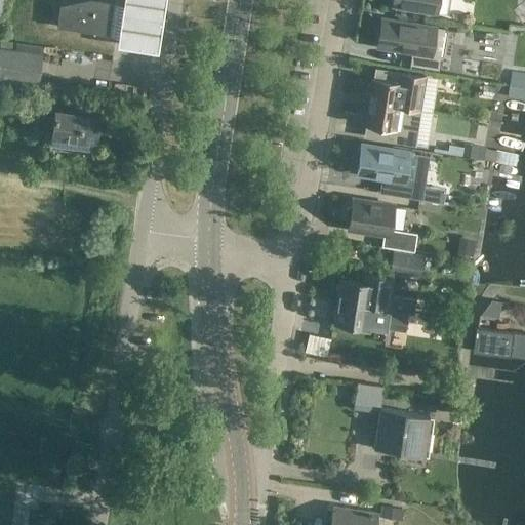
[(111,36),(115,3),(92,0),(89,0),(61,6),(57,28),(111,36)]
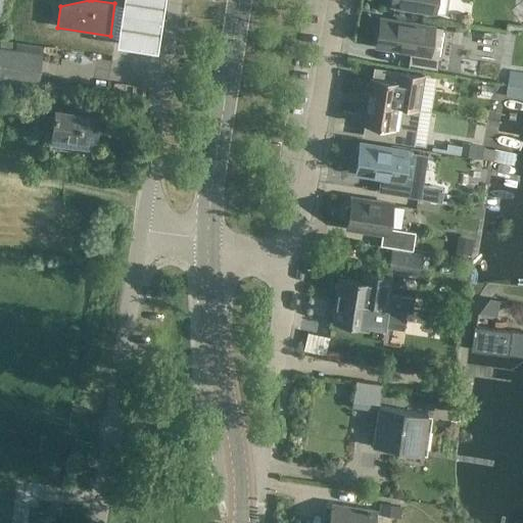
[(392,0),(391,5),(435,12),(436,0),(392,0)]
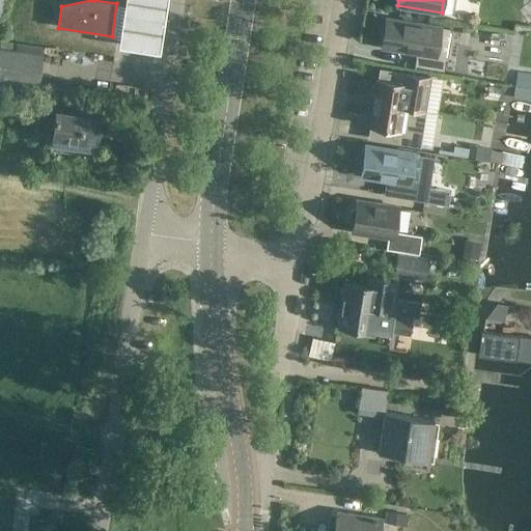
[(441,27),(386,19),(382,48),(417,53),(415,65),(443,70),(446,55),(437,54),(441,27)]
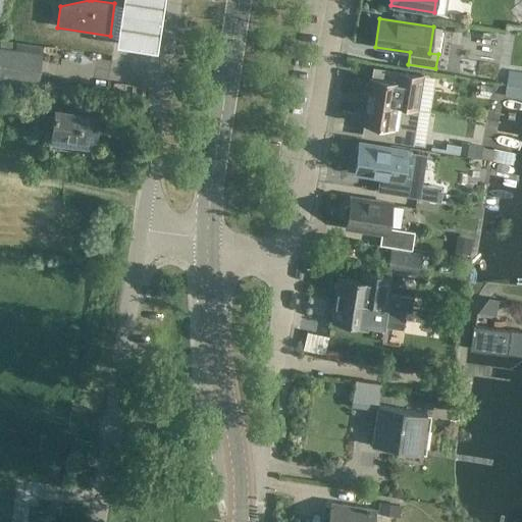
[(41,53),(42,47),(0,42),(0,79),(37,84),(41,53)]
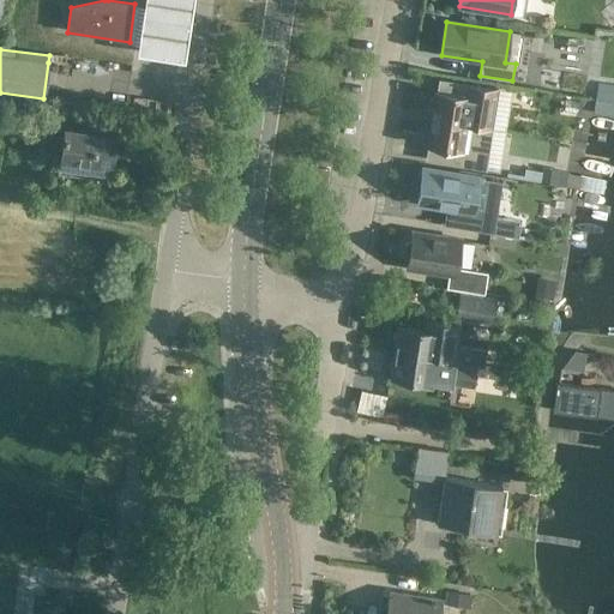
[(492,127),(498,89),(440,80),(438,91),(435,90),(431,118),(492,127)]
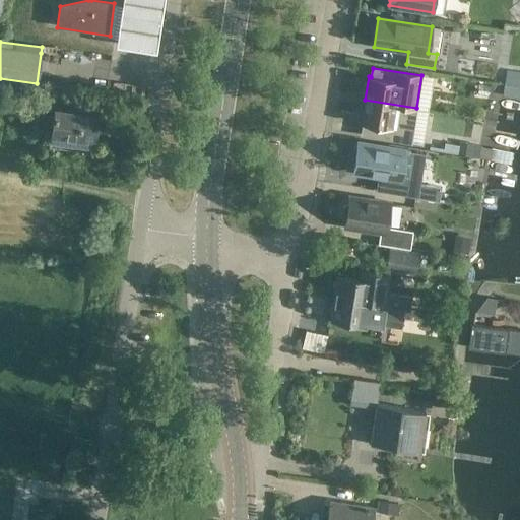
[(410,142),(416,108),(365,100),(362,123),(364,123),(362,135),(410,142)]
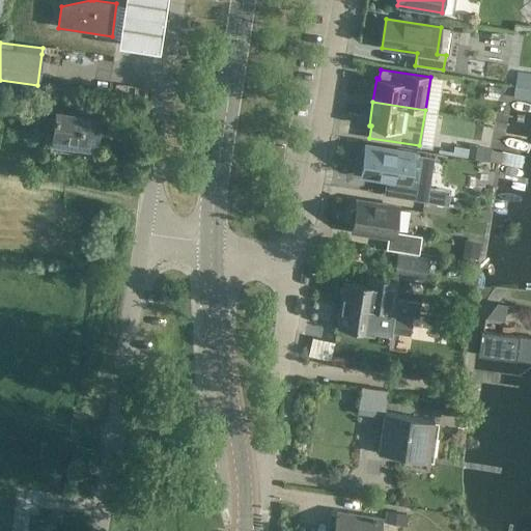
[(94,156),(100,118),(58,111),(52,149),(94,156)]
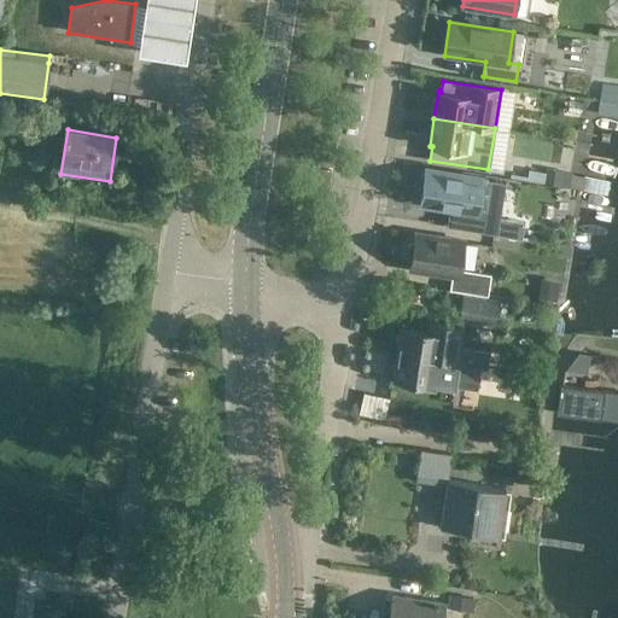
[(417,209),(450,215),(448,227),(500,235),(508,182),(423,169),(417,209)]
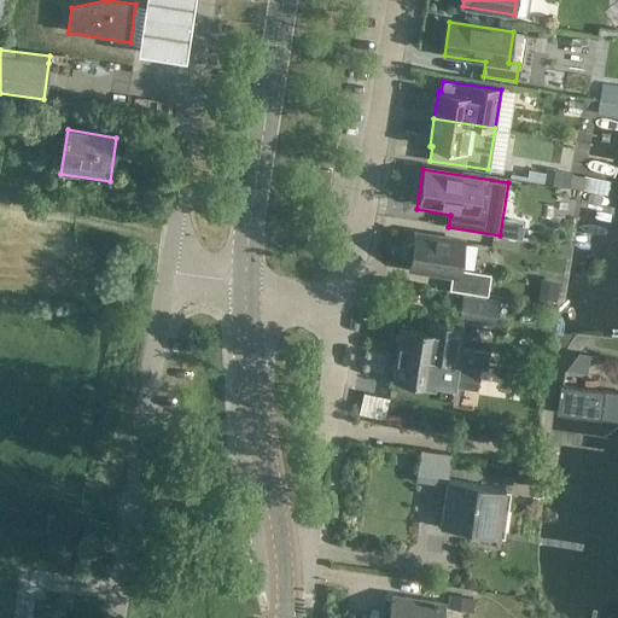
[(570,188),(572,174),(546,169),(544,174),(529,172),(526,181),(543,184),(570,188)]
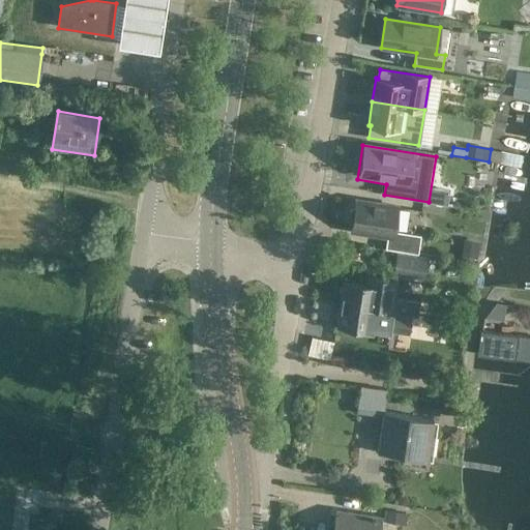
[(447,206),(450,192),(431,188),(429,203),(447,206)]
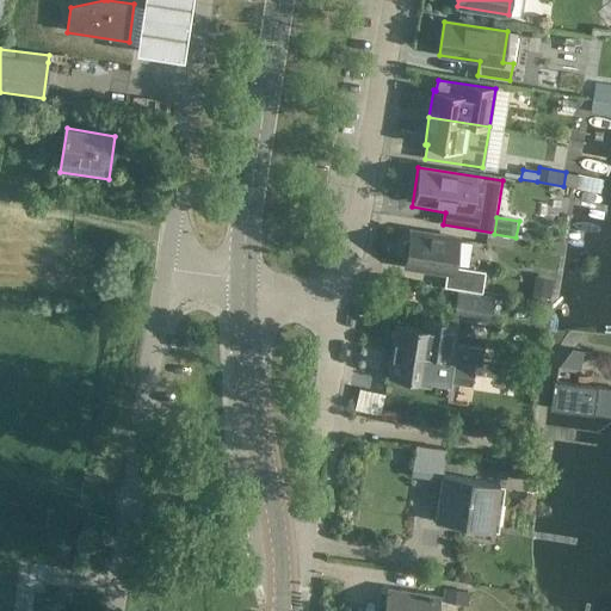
[(482,292),(486,271),(454,266),(458,239),(411,232),(409,240),(403,242),(402,254),(407,258),(406,266),(446,273),(445,287),(482,292)]
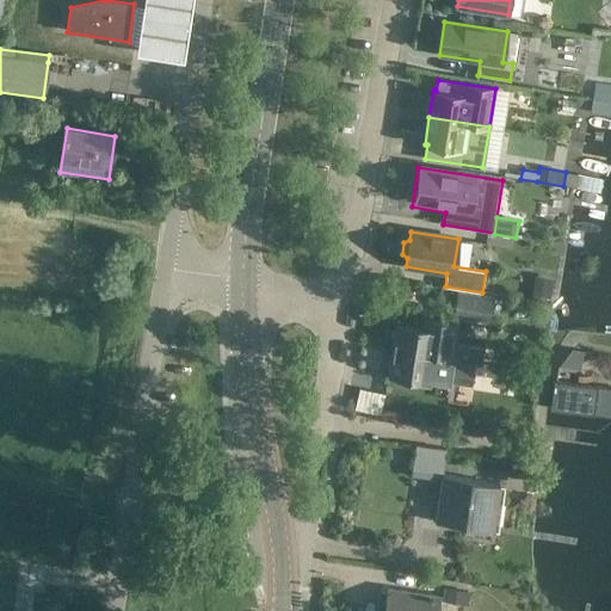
[(550,300),(554,279),(535,277),(531,297),(550,300)]
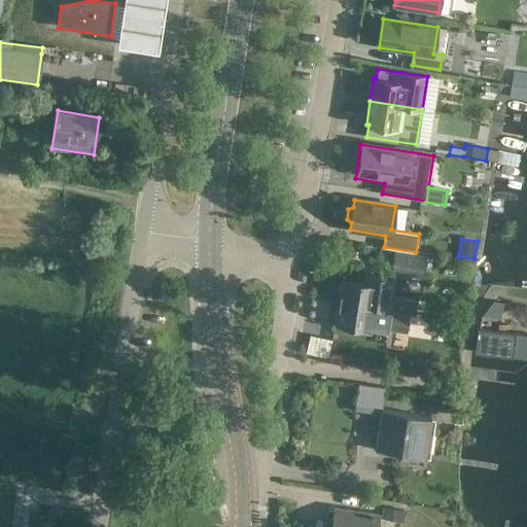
[(424,254),(394,250),(390,273),(421,278),(424,254)]
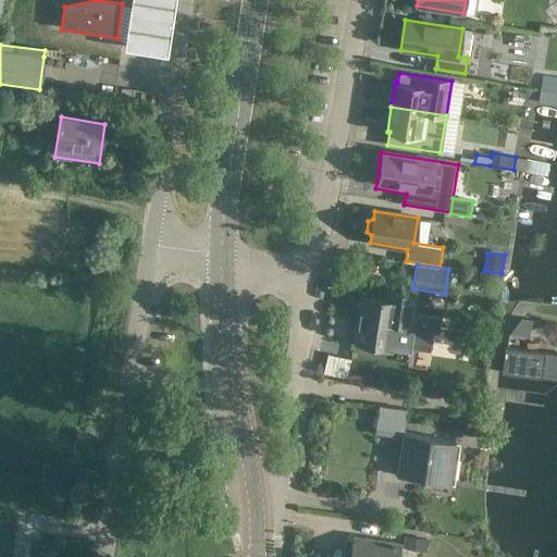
[(359,310),(357,320),(438,334),(442,317),(413,312),(416,295),(386,291),(384,299),(361,295),(360,300),(358,302),(357,308),(359,310)]
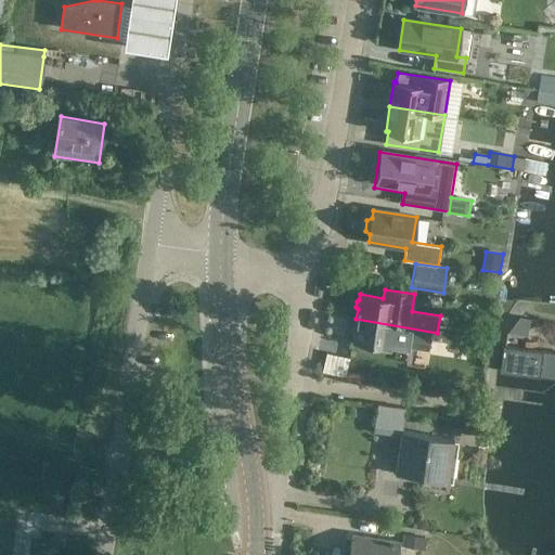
[(472,332),(492,334),(494,317),(474,313),(472,332)]
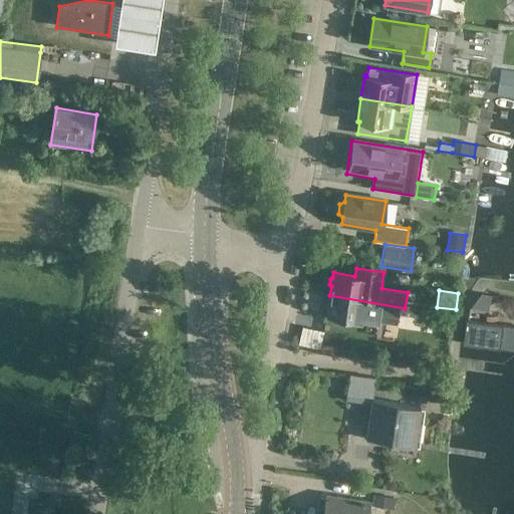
[(483,294),(472,308),(490,311),(492,296),(483,294)]
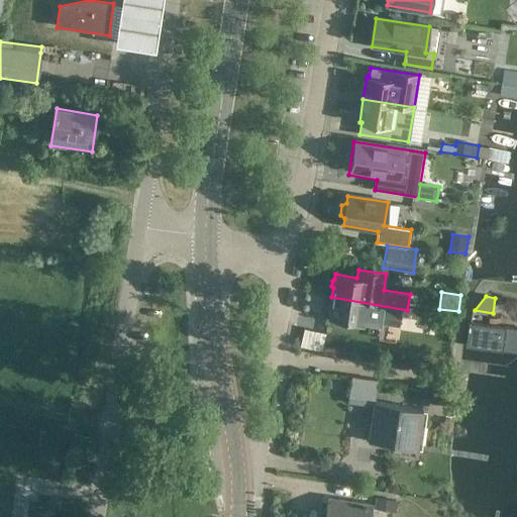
[(407,310),(331,297),(330,305),(327,307),(326,311),(330,313),(329,317),(380,326),(380,323),(399,327),(401,318),(417,320),(418,311),(409,310),(408,311),(407,310)]
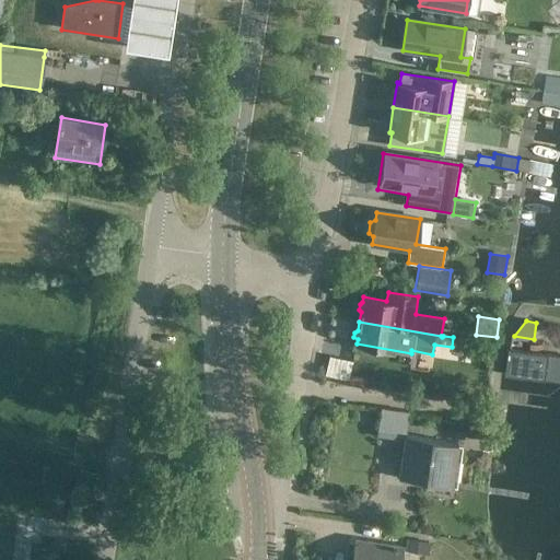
[(490,340),(467,337),(466,347),(489,350),(490,340)]
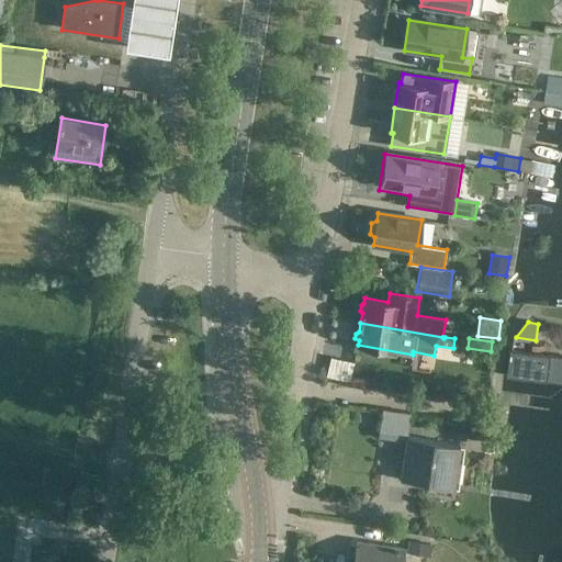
[(561,356),(517,349),(514,374),(561,379),(561,356)]
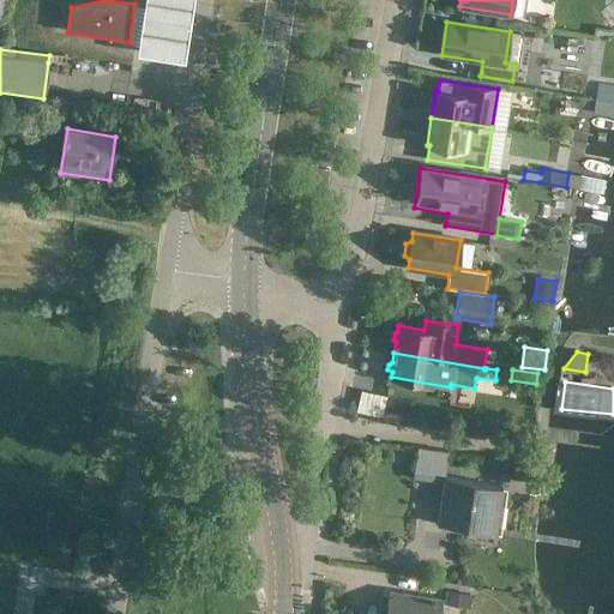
[(383,411),(387,393),(365,387),(360,405),(383,411)]
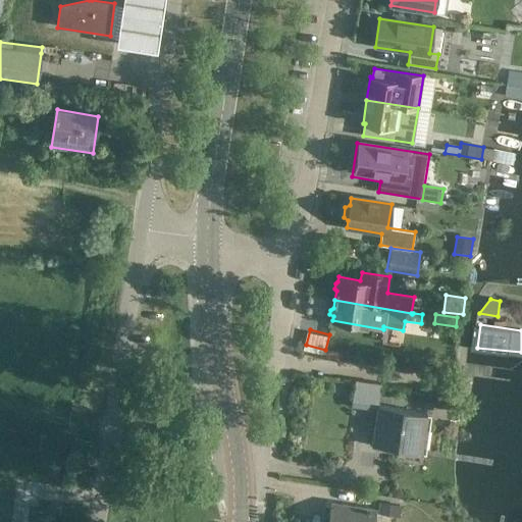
[(354,404),(380,406),(382,380),(356,377),(354,404)]
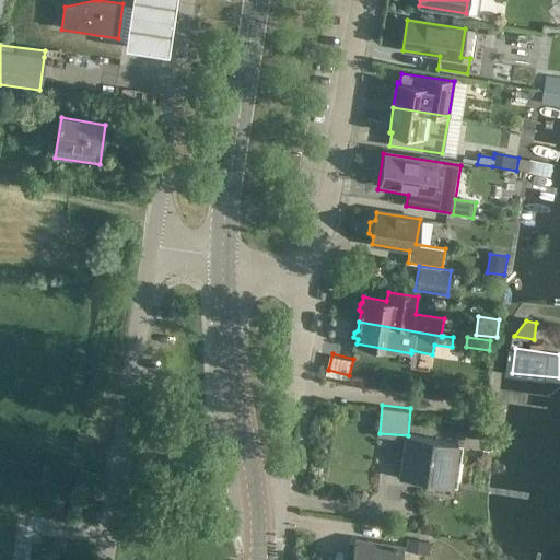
[(478,438),(480,426),(465,423),(464,435),(478,438)]
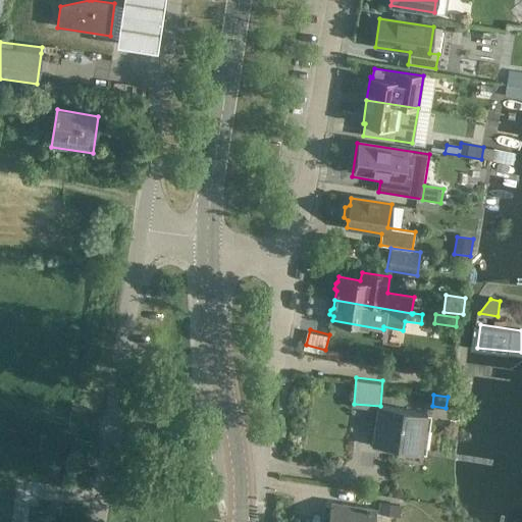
[(420,454),(426,413),(377,406),(372,446),(420,454)]
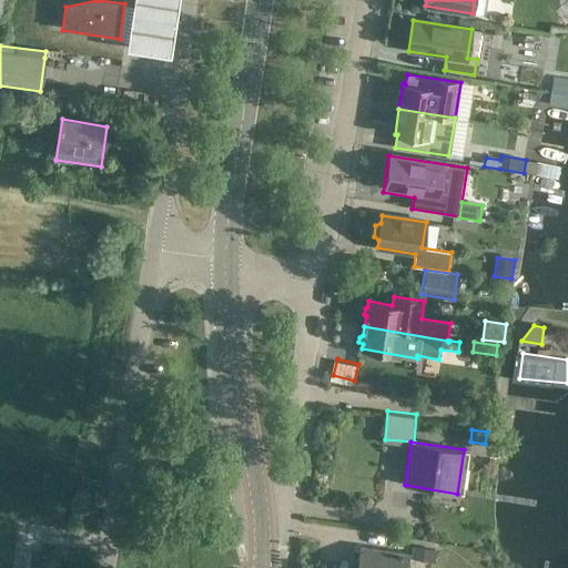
[(434,561),(436,548),(412,545),(409,555),(409,557),(434,561)]
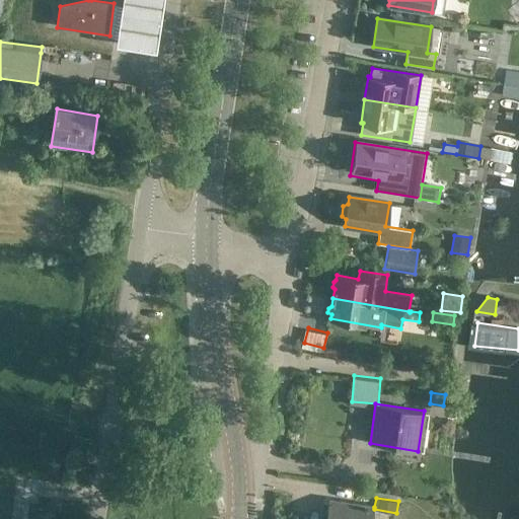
[(372,518),(374,509),(374,507),(328,500),(325,518),(372,518)]
